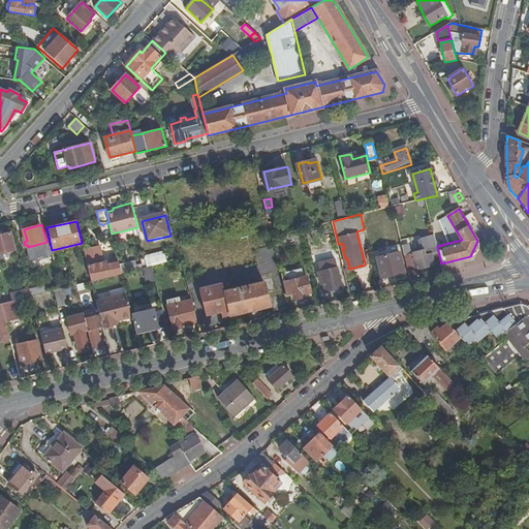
[(11,232),(0,236),(0,253),(16,250),(11,232)]
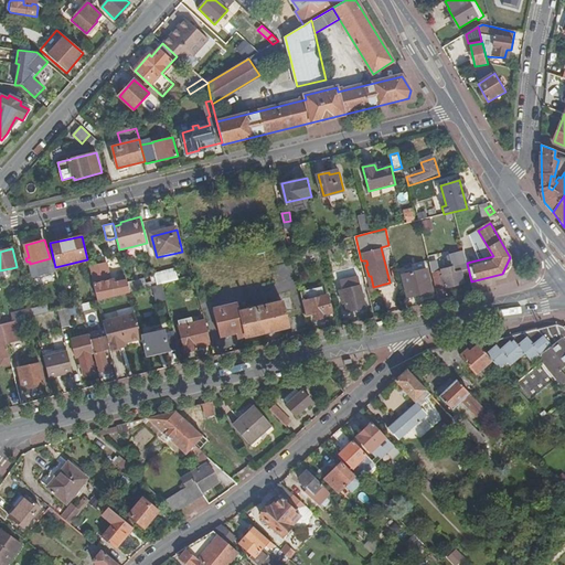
[(429,263),(436,289),(445,287),(445,288),(464,284),(460,272),(454,273),(452,266),(441,268),(441,270),(438,270),(436,260),(429,263)]
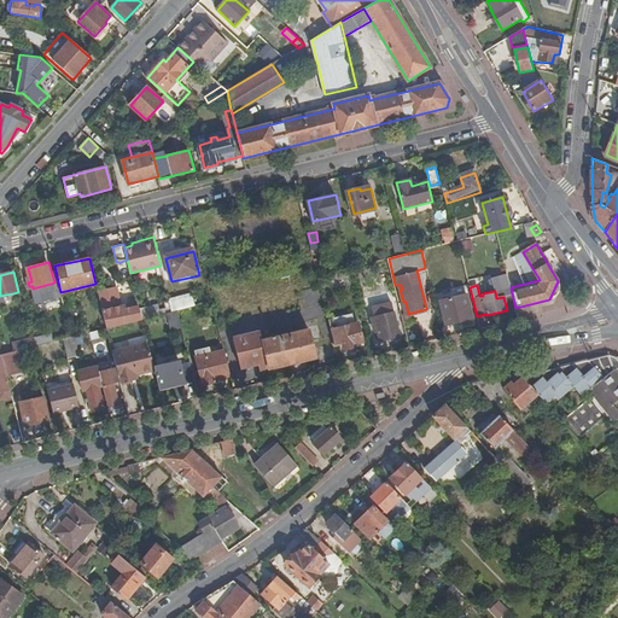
[(98,292),(106,327),(141,318),(139,309),(139,305),(132,308),(127,309),(126,304),(121,305),(116,307),(115,303),(121,302),(117,287),(98,292)]
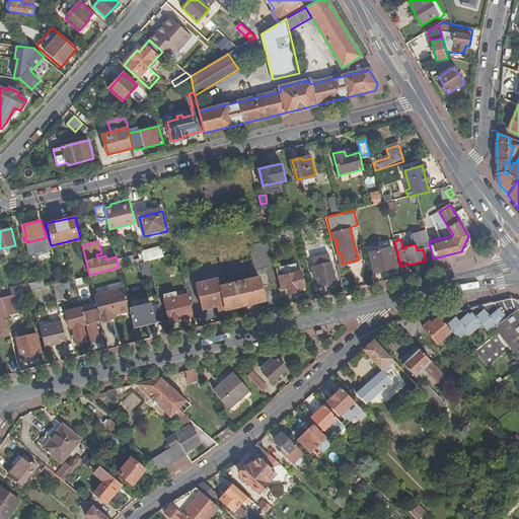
[(260,257),(273,254),(270,242),(256,245),(256,248),(260,257)]
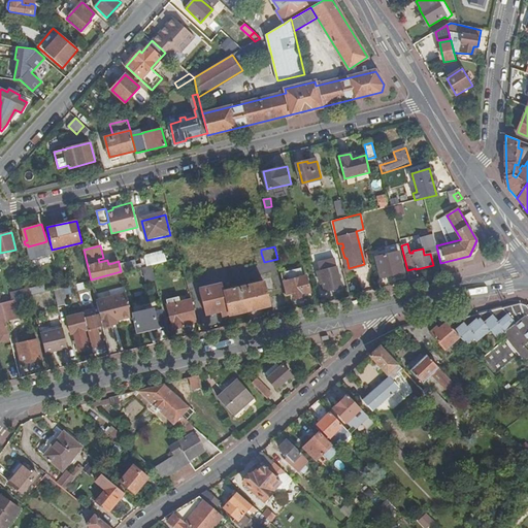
[(399,252),(375,257),(381,277),(404,271),(399,252)]
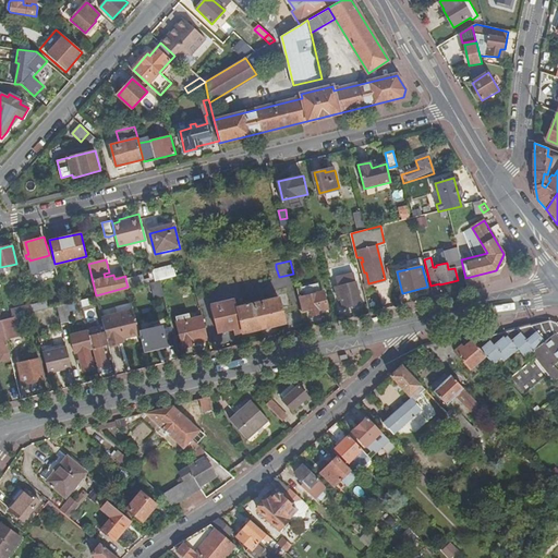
[(160,282),(176,278),(173,267),(153,271),(154,277),(156,283),(160,282)]
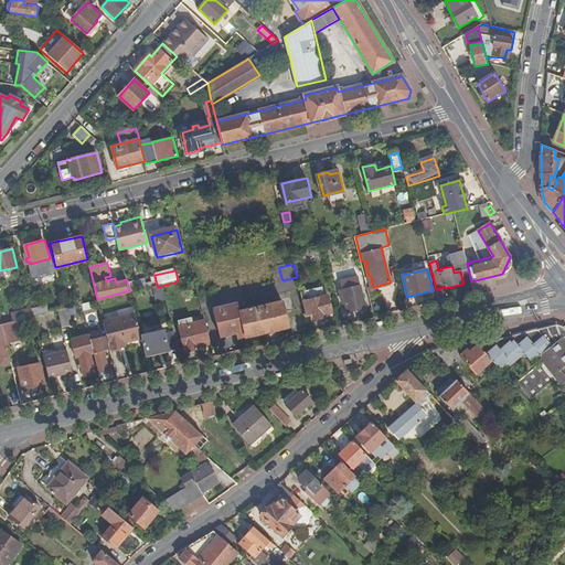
[(130,294),(147,289),(146,284),(145,278),(127,283),(129,290),(130,294)]
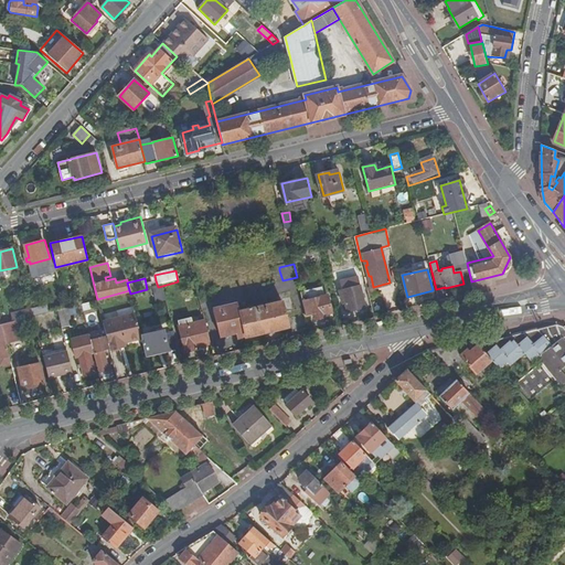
[(157,304),(167,301),(162,286),(158,287),(153,288),(157,304)]
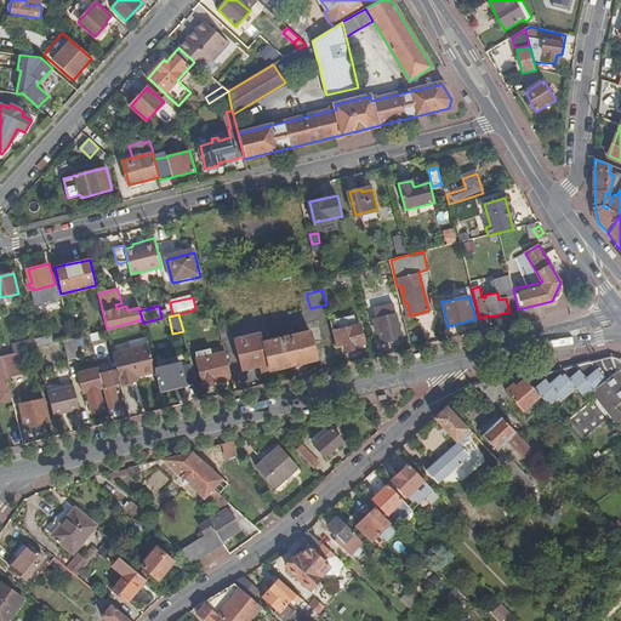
[(216,317),(220,331),(233,328),(231,317),(231,314),(216,317)]
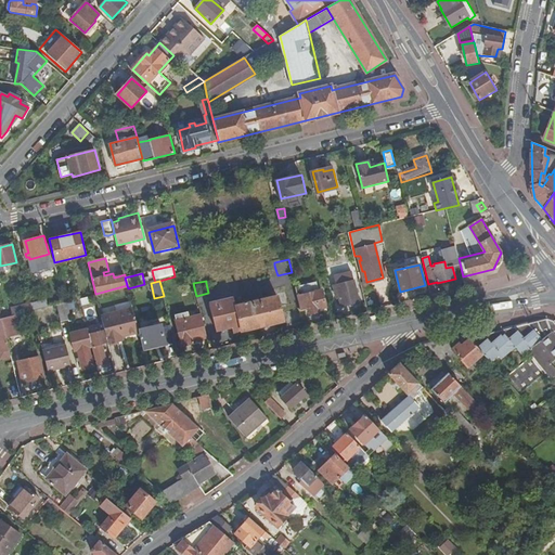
[(355,281),(336,285),(337,287),(334,287),(335,295),(338,294),(341,306),(359,301),(355,281)]
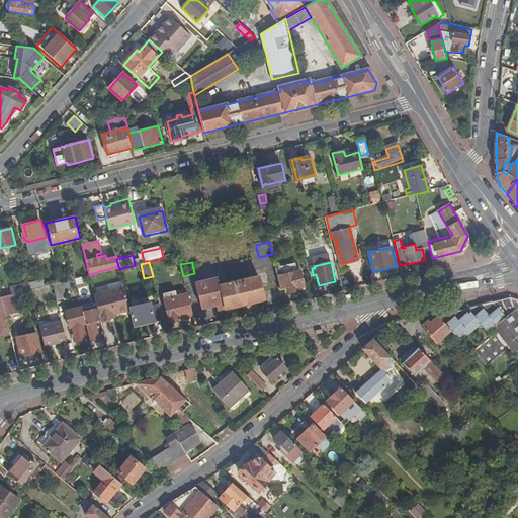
[(277,275),(276,270),(259,274),(260,276),(222,285),(221,281),(206,284),(198,286),(204,310),(218,307),(220,311),(265,298),(262,285),(278,281),(277,275)]
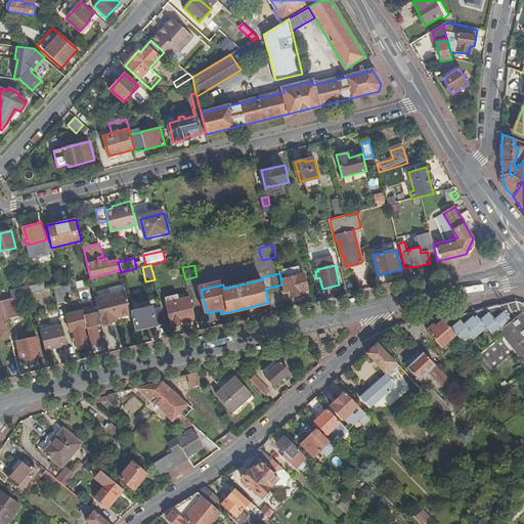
[(281,285),(284,293),(292,291),(293,296),(302,294),(301,292),(308,290),(304,273),(280,278),(281,285)]
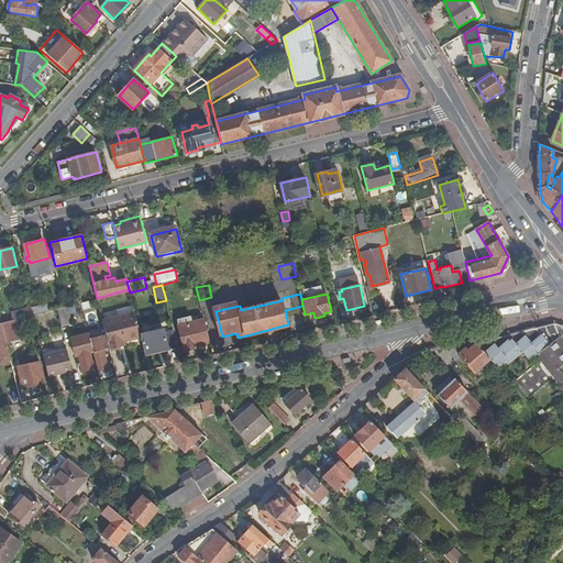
[(91,310),(99,308),(98,300),(90,302),(91,310)]
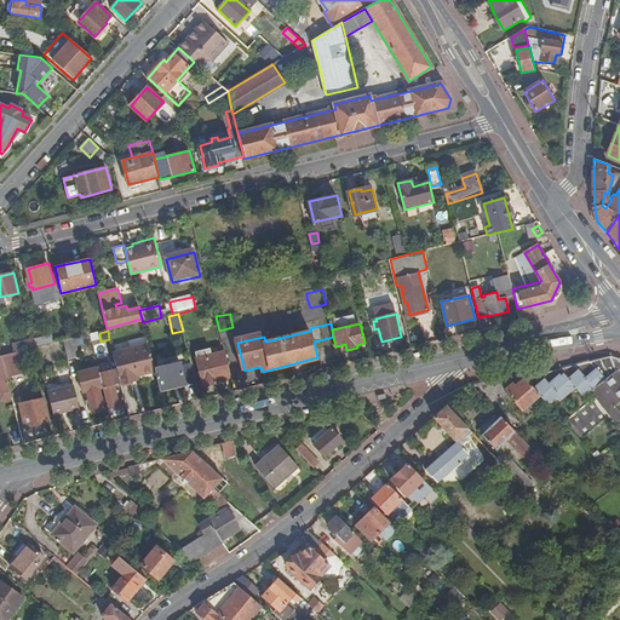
[(38,348),(55,343),(53,336),(36,339),(38,348)]
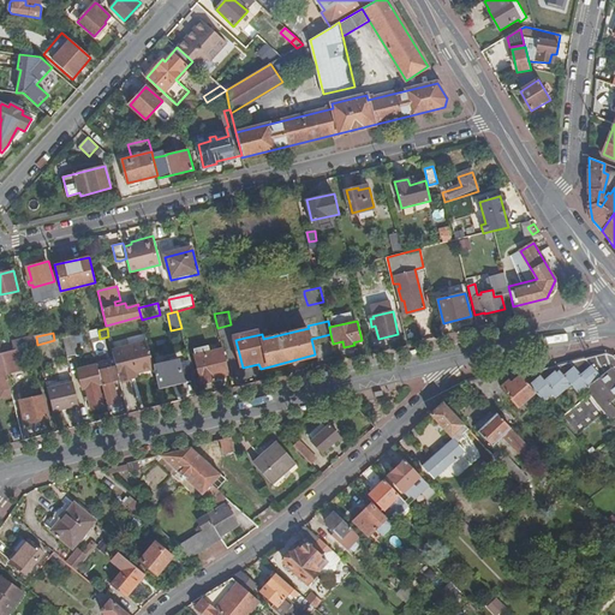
[(0,344),(3,353),(19,348),(37,345),(36,336),(35,335),(0,344)]
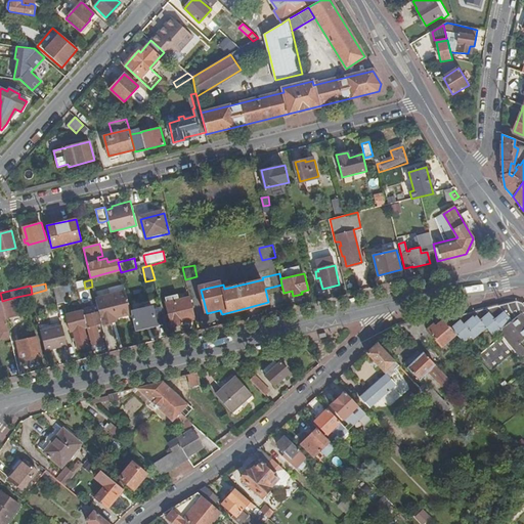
[(54,288),(58,304),(69,301),(66,286),(61,287),(54,288)]
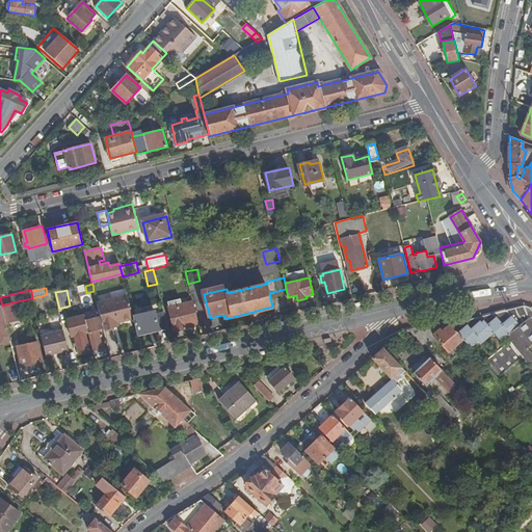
[(111,293),(112,300),(127,297),(126,290),(111,293)]
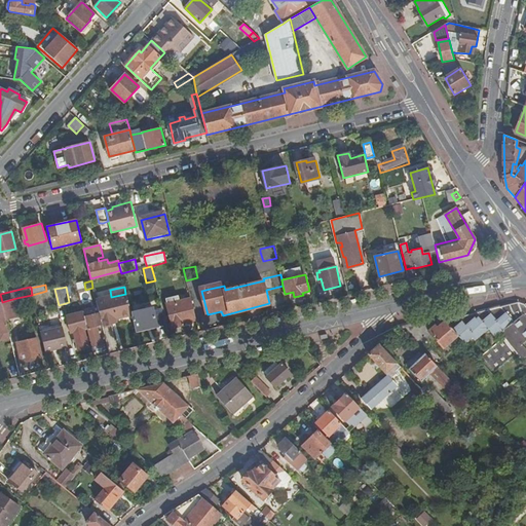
[(79,290),(83,308),(87,307),(83,289),(82,290),(79,290)]
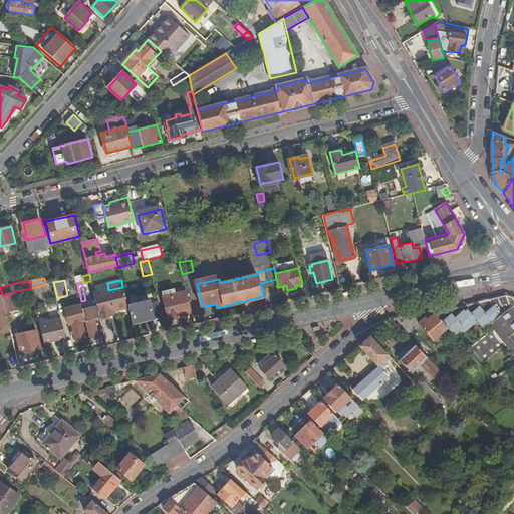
[(94,294),(99,318),(110,316),(109,313),(114,311),(127,308),(127,305),(122,287),(108,290),(94,294)]
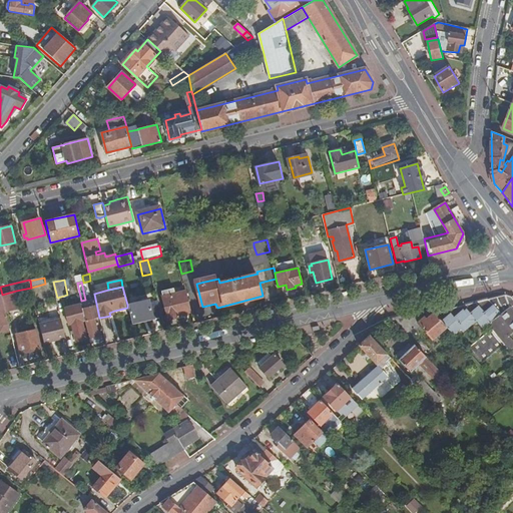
[(2,295),(6,312),(20,308),(16,291),(2,295)]
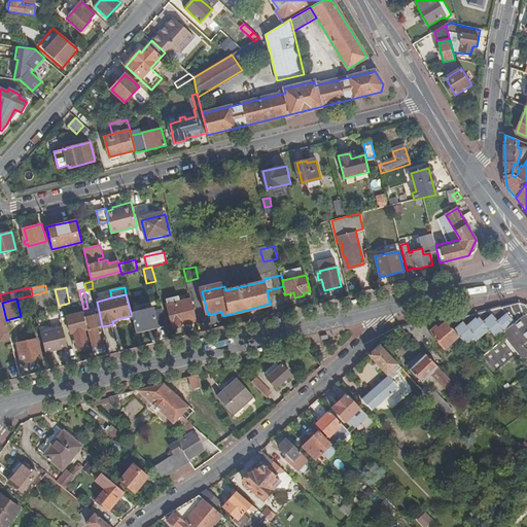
[(184,323),(197,320),(191,300),(168,306),(173,328),(184,326),(184,323)]
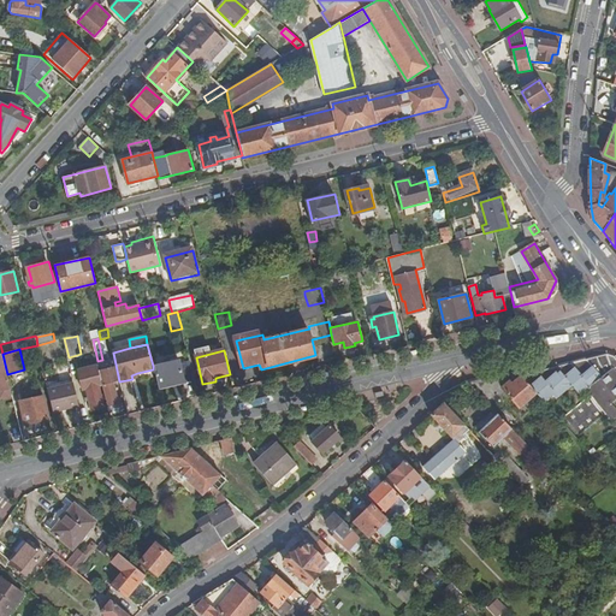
[(0,396),(0,398),(12,396),(7,374),(3,354),(0,354),(0,396)]
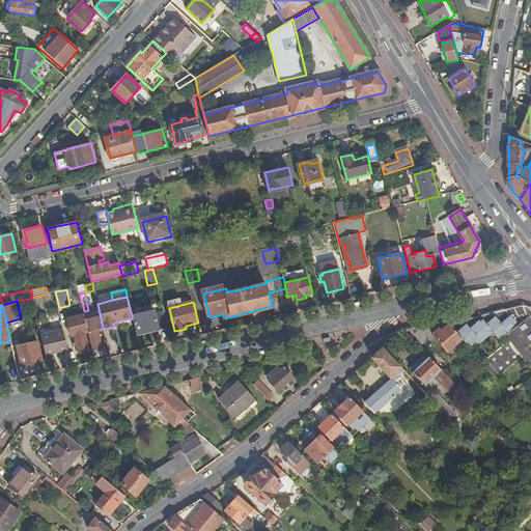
[(530,319),(530,318),(530,307),(523,305),(479,316),(501,340),(506,336),(527,362),(530,359),(530,352),(527,346),(530,343),(530,319)]
